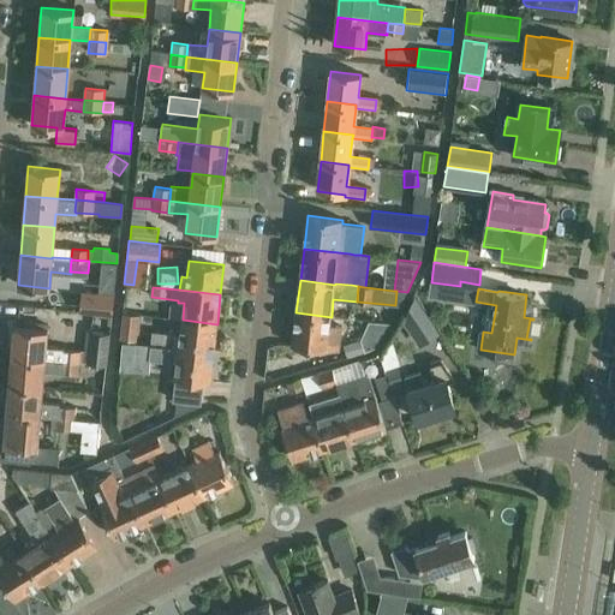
[(83,292),(81,311),(112,314),(113,294),(83,292)]
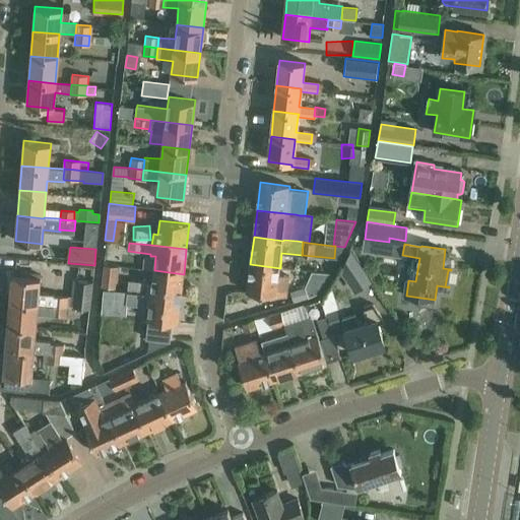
[(372,280),(351,250),(341,269),(355,290),(372,280)]
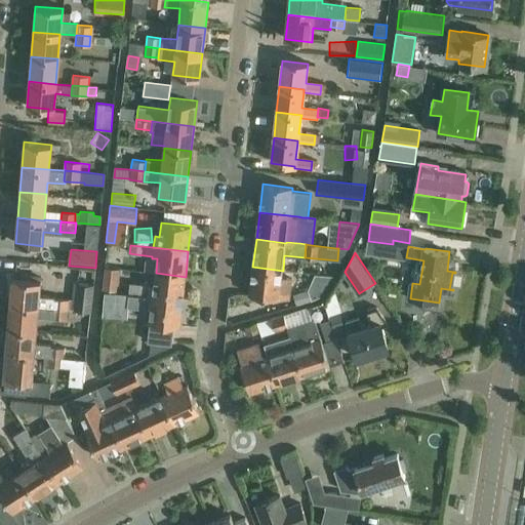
[(249,295),(279,298),(279,299),(289,300),(291,280),(282,279),(283,271),(252,267),(249,295)]
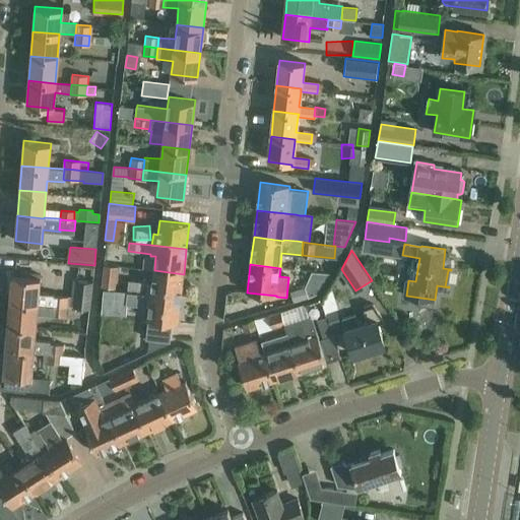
[(154,270),(152,284),(129,281),(128,290),(146,293),(146,295),(181,299),(184,274),(154,270)]
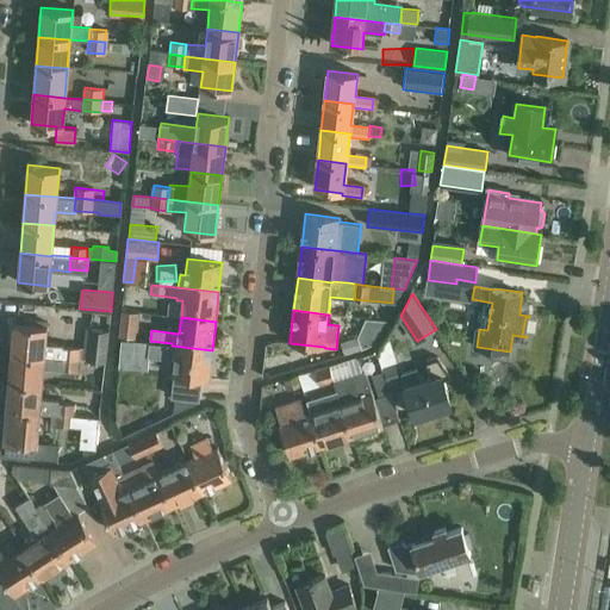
[(12,353),(62,358),(62,347),(62,344),(45,343),(47,325),(14,323),(12,353)]
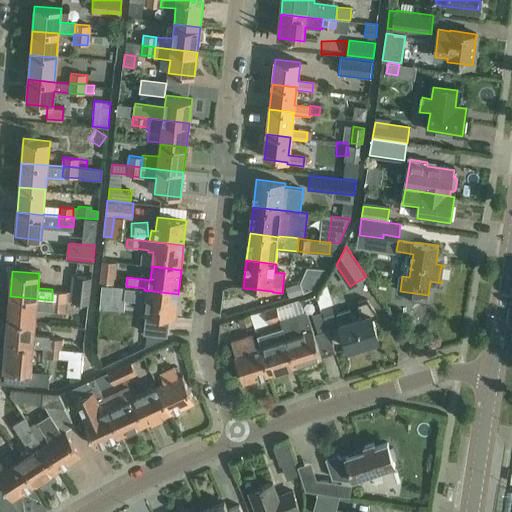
[(102,271),(101,283),(112,284),(114,272),(102,271)]
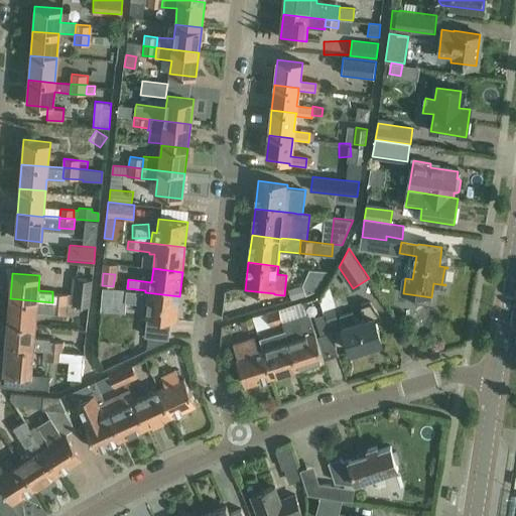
[(52,293),(52,302),(65,303),(66,303),(89,305),(91,280),(75,278),(74,295),(52,293)]
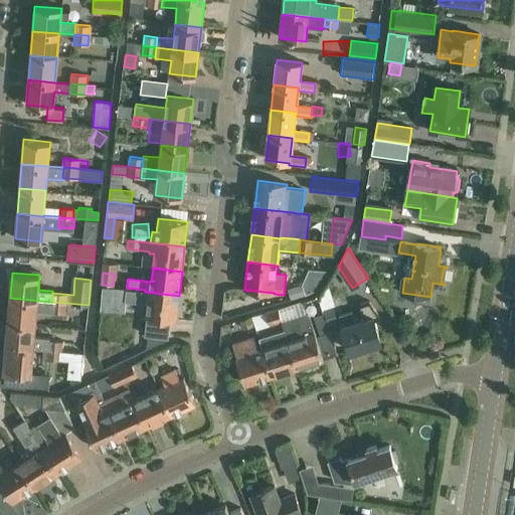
[(125,311),(126,300),(127,289),(103,287),(102,309),(125,311)]
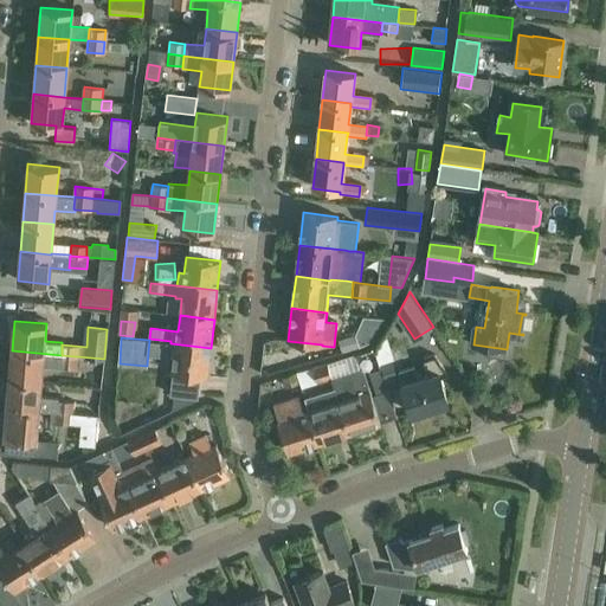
[(380,362),(393,356),(385,340),(373,346),(380,362)]
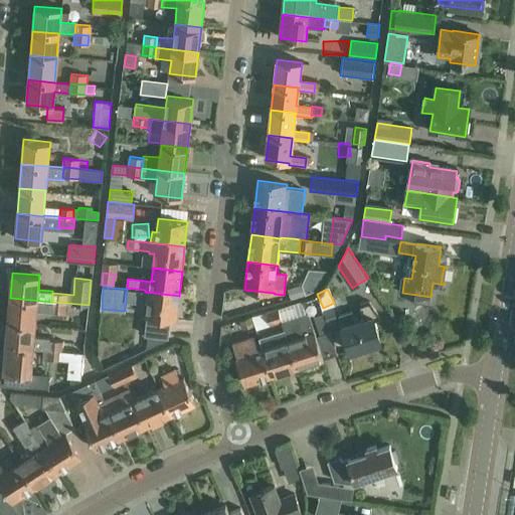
[(127,290),(126,300),(149,303),(147,317),(145,336),(168,338),(168,339),(169,338),(171,320),(176,320),(179,296),(145,292),(127,290)]
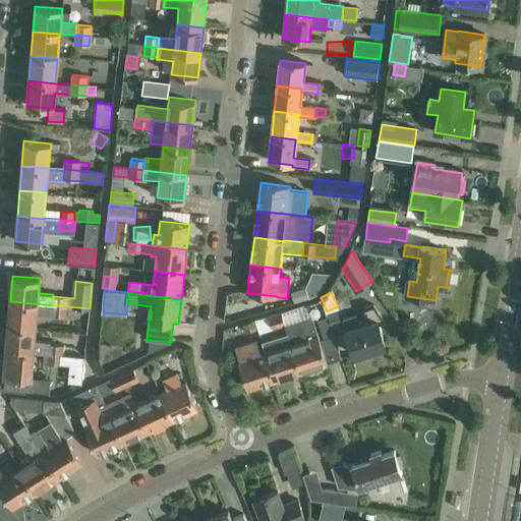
[(53,305),(10,301),(8,326),(36,329),(37,314),(52,315),(53,305)]
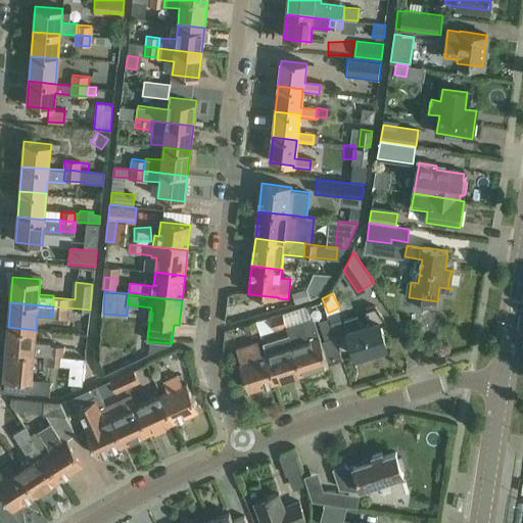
[(65,307),(53,306),(52,317),(65,319),(66,319),(66,307),(65,307)]
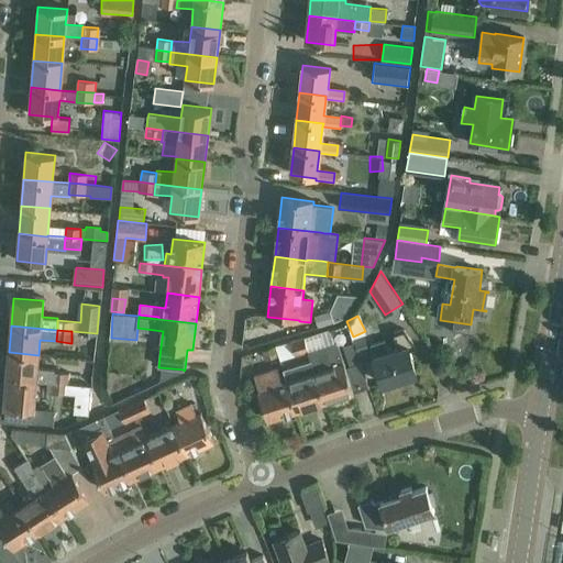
[(398,385),(399,379),(417,373),(409,349),(416,346),(404,330),(395,333),(399,349),(389,352),(386,340),(371,345),(384,384),(386,384),(389,387),(398,385)]
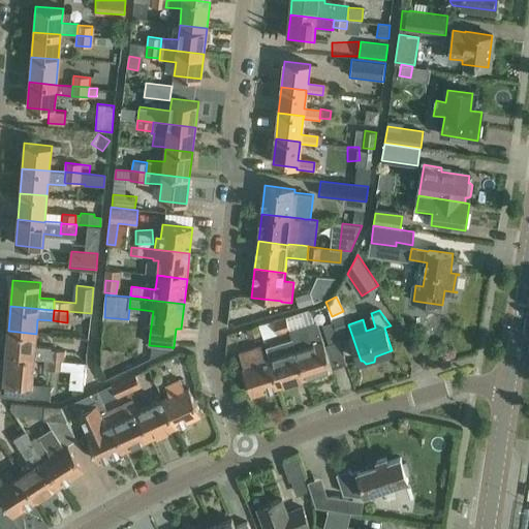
[(332,317),(337,333),(347,329),(342,314),(332,317)]
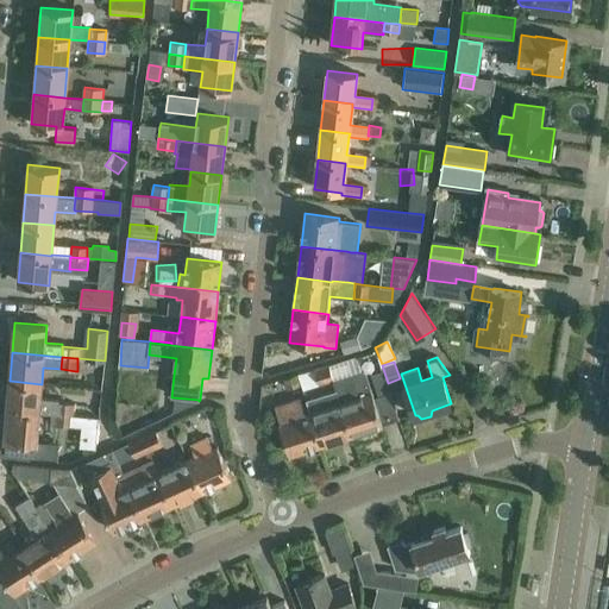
[(319,385),(334,381),(330,365),(314,369),(319,385)]
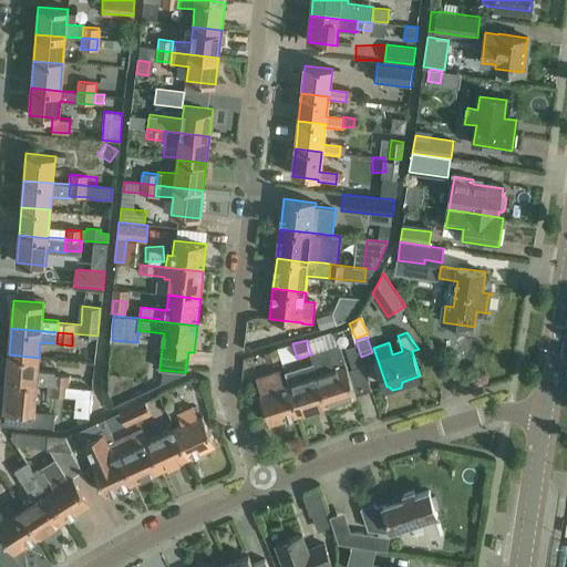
[(357,344),(346,348),(352,369),(363,366),(357,344)]
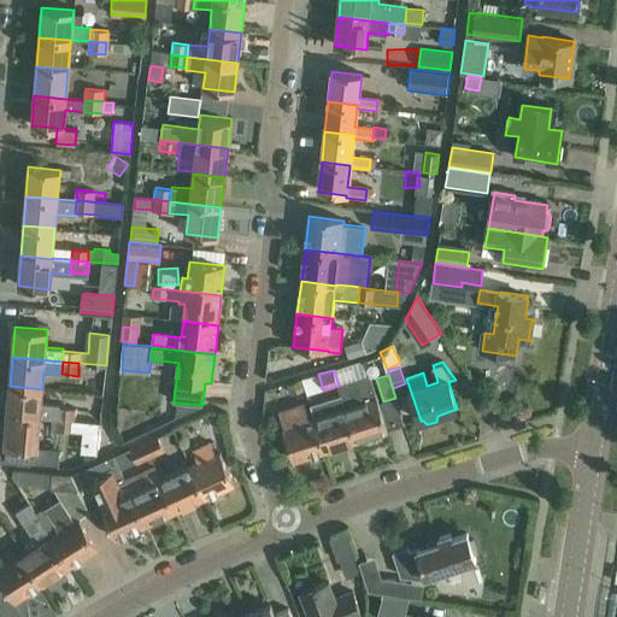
[(370,376),(339,387),(357,442),(388,433),(370,376)]
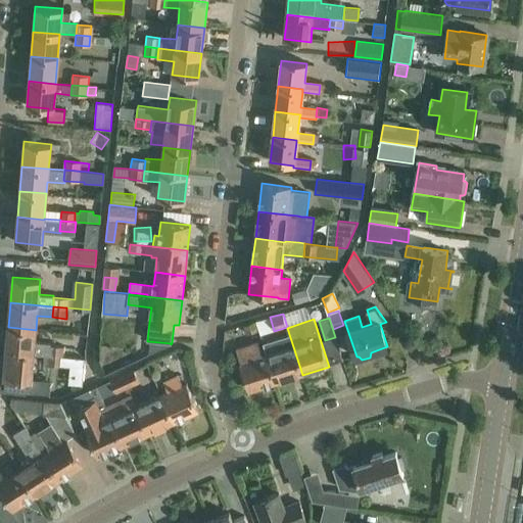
[(244,326),(246,334),(258,330),(255,322),(244,326)]
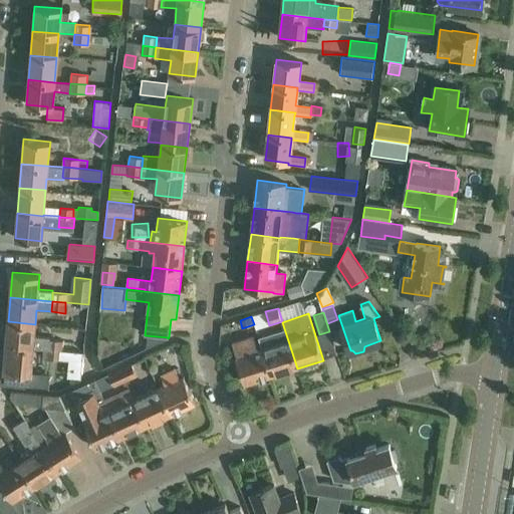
[(35,324),(8,321),(6,345),(33,347),(47,348),(48,338),(50,339),(50,337),(34,335),(35,324)]
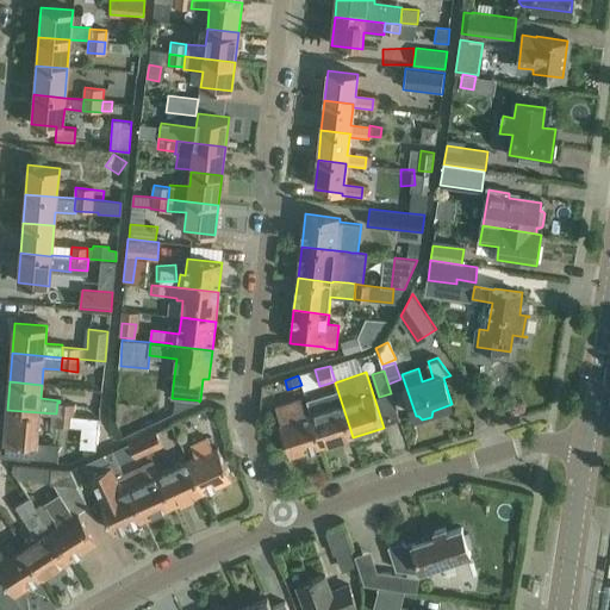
[(353,437),(335,383),(334,383),(336,391),(306,400),(310,414),(321,447),(353,437)]
